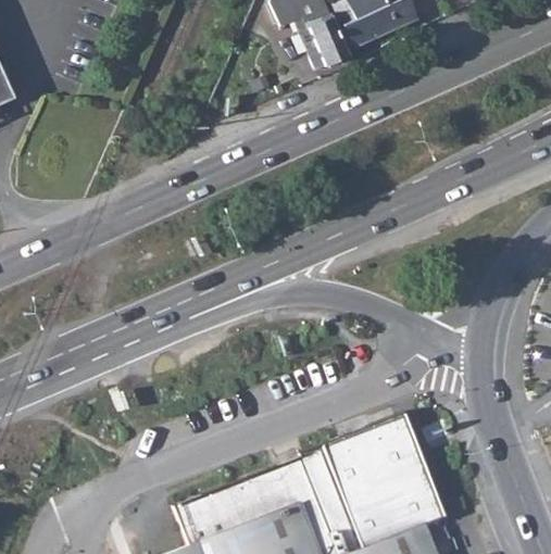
[(326,5),(323,0),(273,0),(272,3),(283,28),(296,23),(310,54),(320,50),(327,67),(349,59),(335,26),(326,5)]
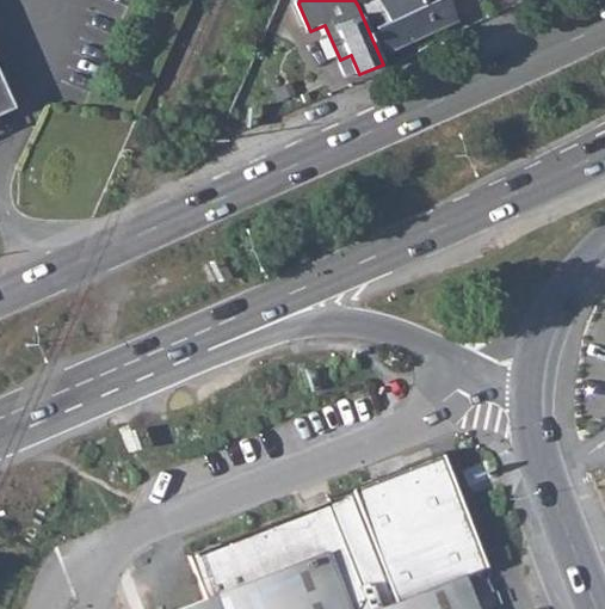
[(425,8),(421,0),(380,0),(390,24),(378,30),(388,54),(437,32),(425,8)]
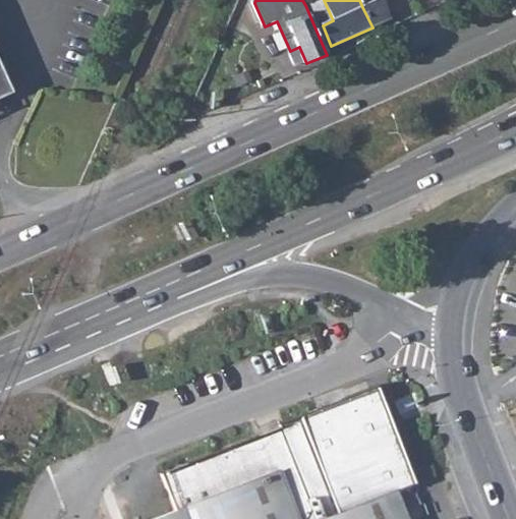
[(384,0),(378,0),(362,7),(373,27),(392,18),(384,0)]
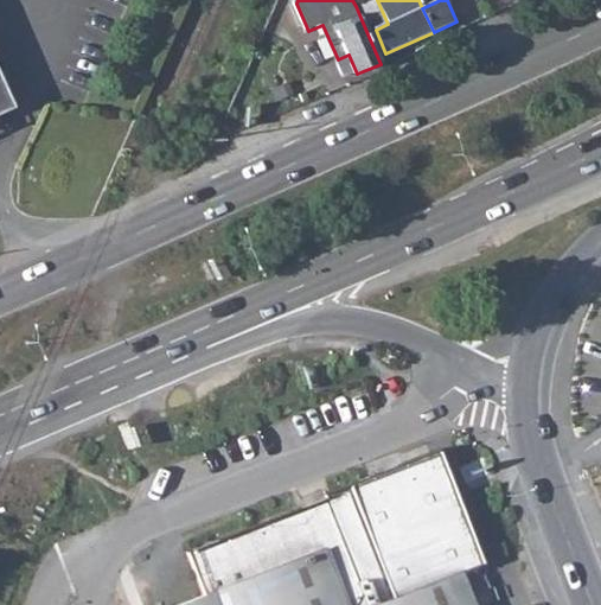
[(0,119),(20,109),(0,65),(0,119)]
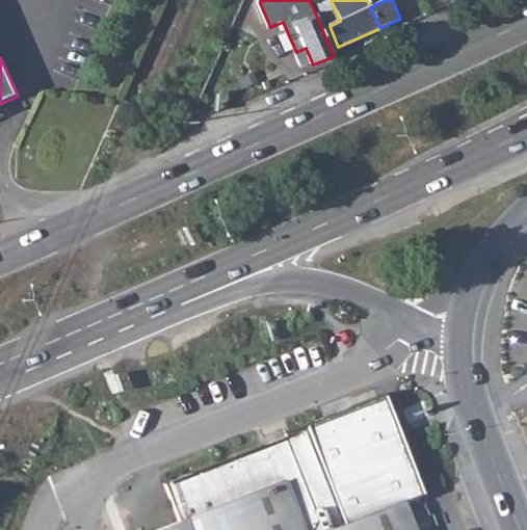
[(183,523),(165,529),(417,529),(407,505),(428,497),(389,395),(287,434),(289,439),(167,486),(183,523)]
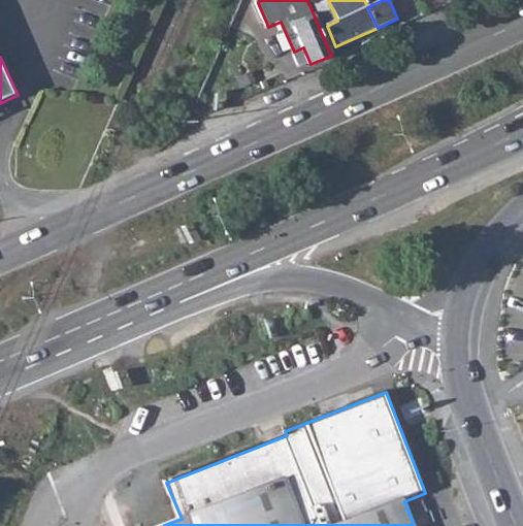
All buildings are outlined.
